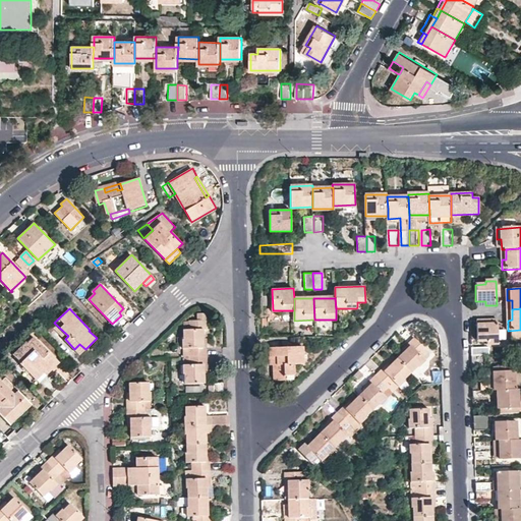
[(191,355),(208,354),(208,346),(205,346),(204,339),(204,329),(207,329),(207,312),(198,312),(198,321),(191,322),(191,329),(185,329),(185,339),(183,339),(183,355),(191,355)]
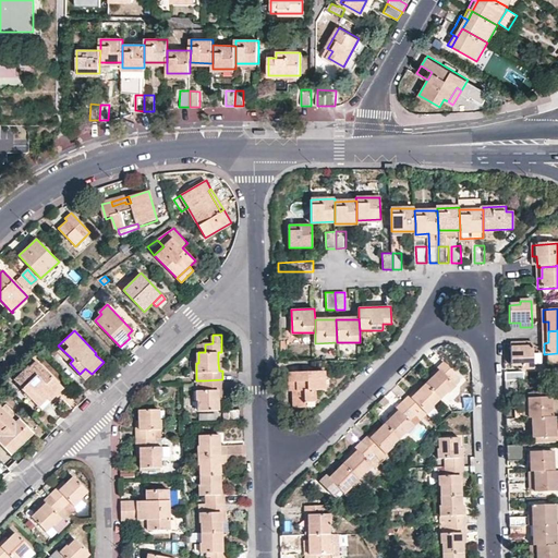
[(133,340),(130,338),(120,347),(122,349),(133,340)]
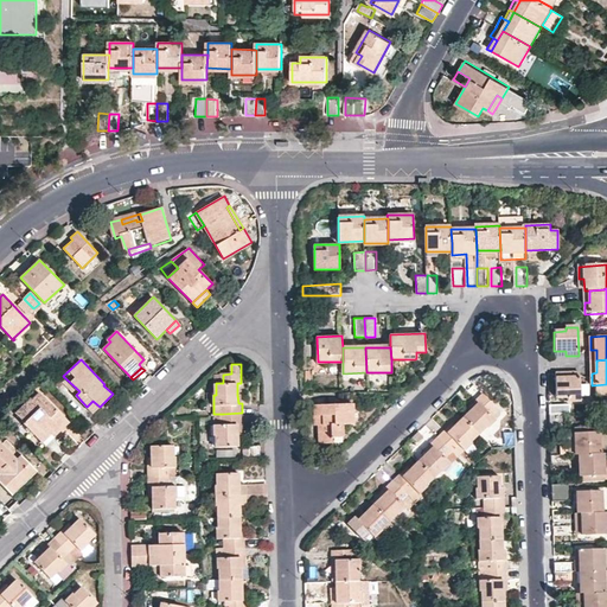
[(580,401),(579,374),(567,374),(567,378),(555,378),(556,397),(567,397),(567,402),(580,401)]
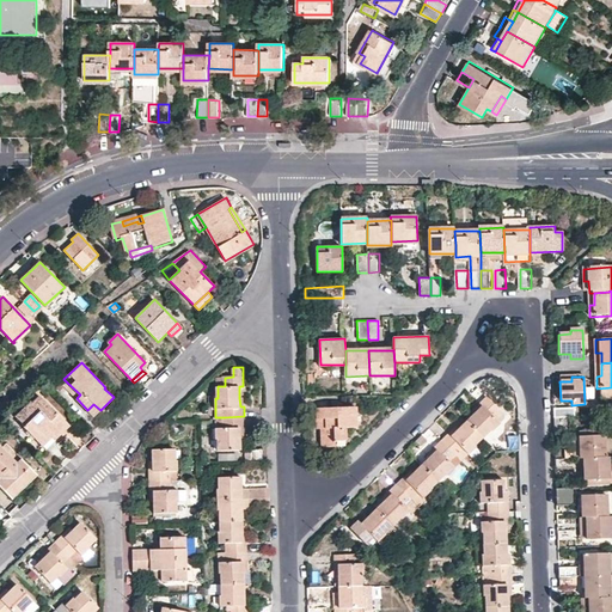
[(61,383),(77,398),(80,395),(63,379),(61,383)]
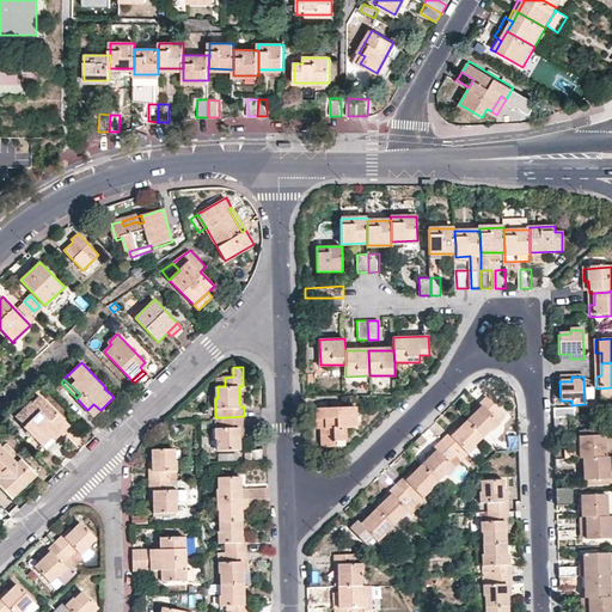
[(611,397),(611,387),(597,389),(598,398),(611,397)]
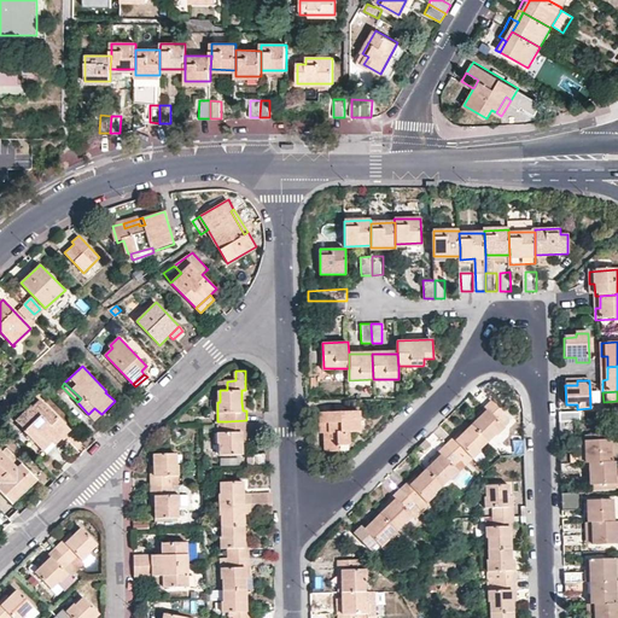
[(71,429),(57,414),(56,415),(40,400),(33,407),(31,407),(17,420),(25,430),(24,430),(46,454),(57,444),(57,443),(71,429)]
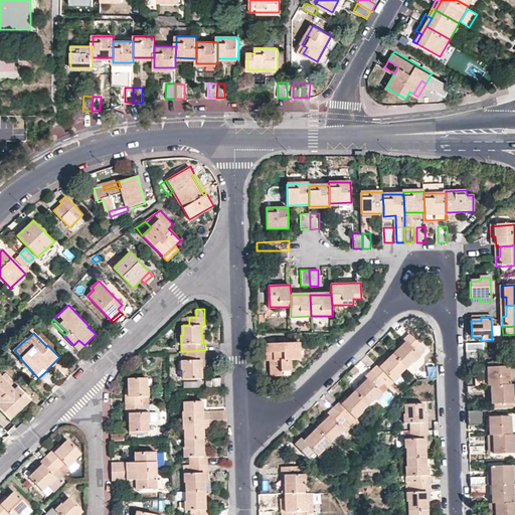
[(421,356),(417,351),(422,346),(411,333),(405,339),(407,341),(401,347),(394,353),(408,367),(414,361),(415,362),(421,356)]
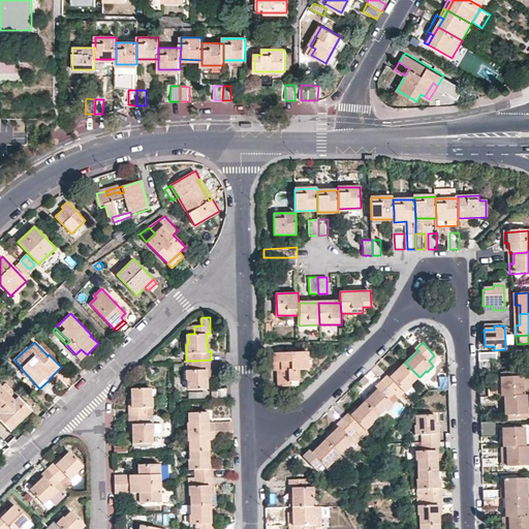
[(82,360),(87,354),(81,349),(75,354),(82,360)]
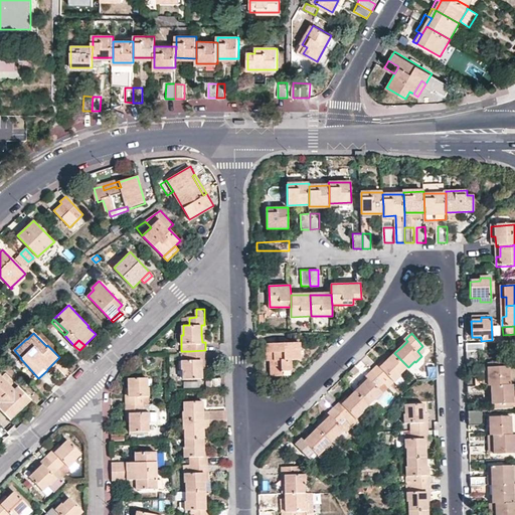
[(300,360),(300,343),(266,344),(267,353),(273,353),(273,360),(270,361),(270,376),(281,376),(281,371),(292,371),(291,361),(300,360)]
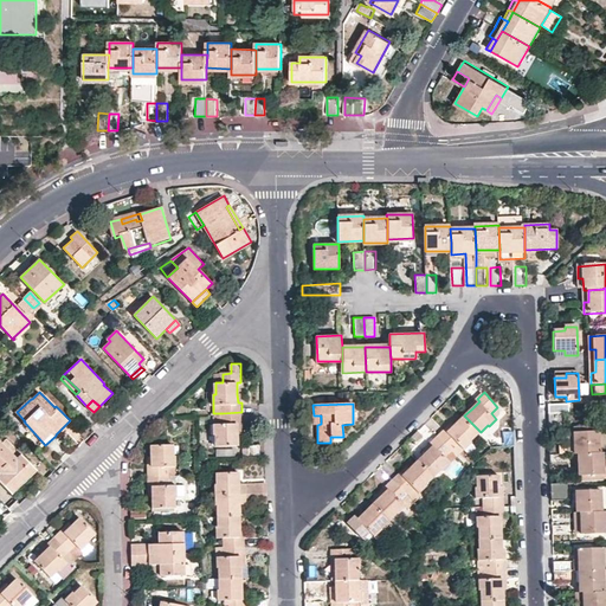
[(242,424),(242,412),(223,413),(213,413),(214,423),(214,433),(217,433),(217,444),(217,445),(238,445),(238,433),(238,424),(242,424)]
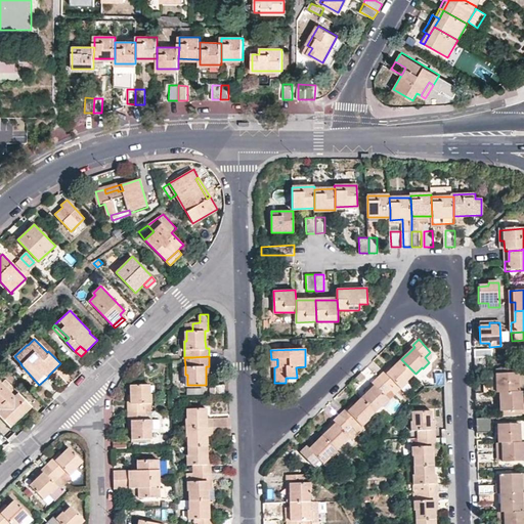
[(409,380),(416,374),(401,359),(401,360),(394,366),(389,373),(387,369),(380,376),(392,389),(398,383),(403,388),(410,381),(409,380)]
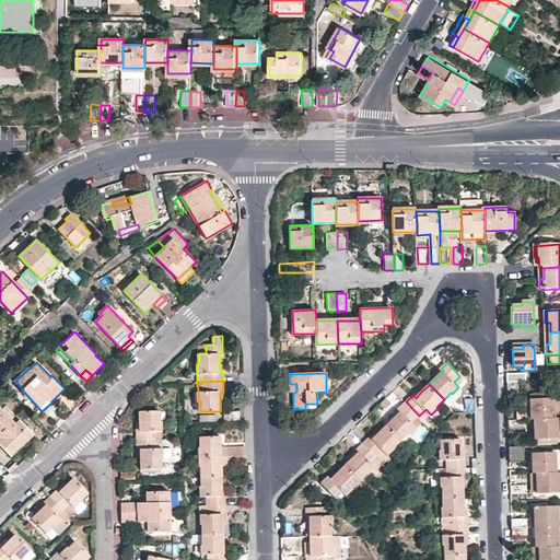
[(532,416),(535,416),(559,415),(559,400),(559,394),(531,396),(532,416)]
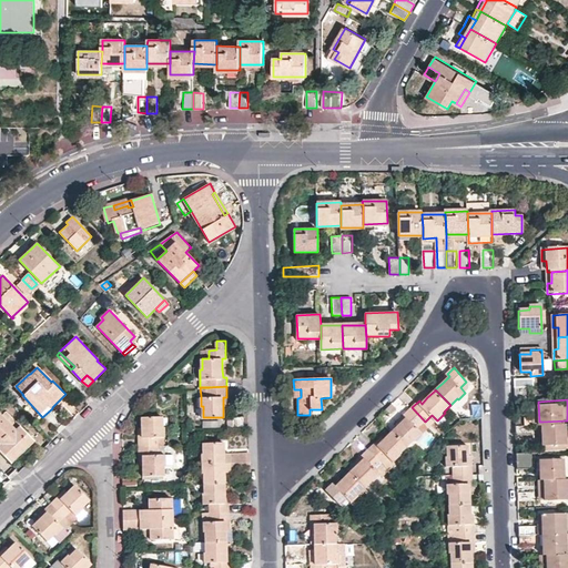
[(401,424),(393,432),(408,446),(415,439),(416,440),(423,434),(418,428),(425,422),(412,407),(405,415),(407,417),(401,424)]
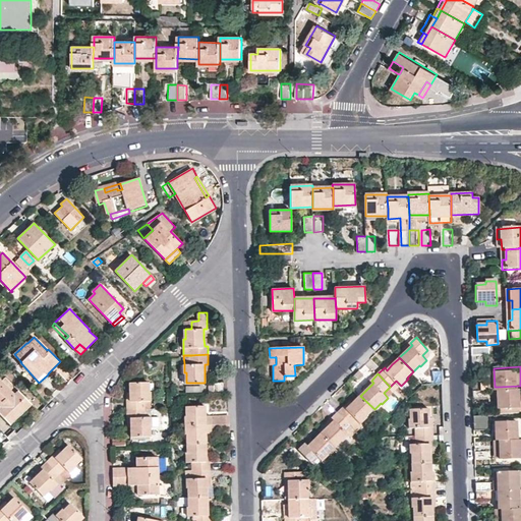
[(34,405),(5,375),(2,379),(0,378),(0,377),(0,403),(3,407),(0,409),(0,413),(11,425),(34,405)]
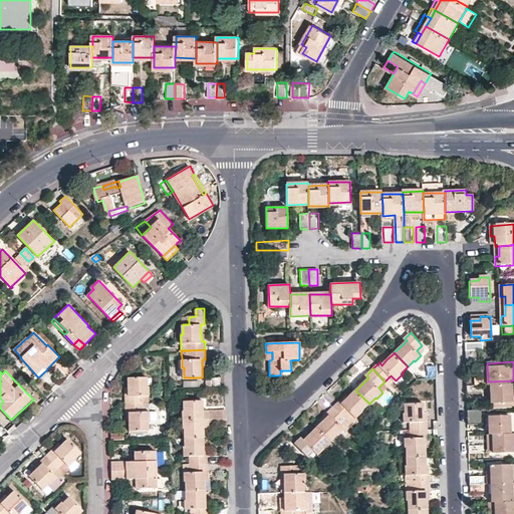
[(467,374),(467,382),(483,382),(482,374),(467,374)]
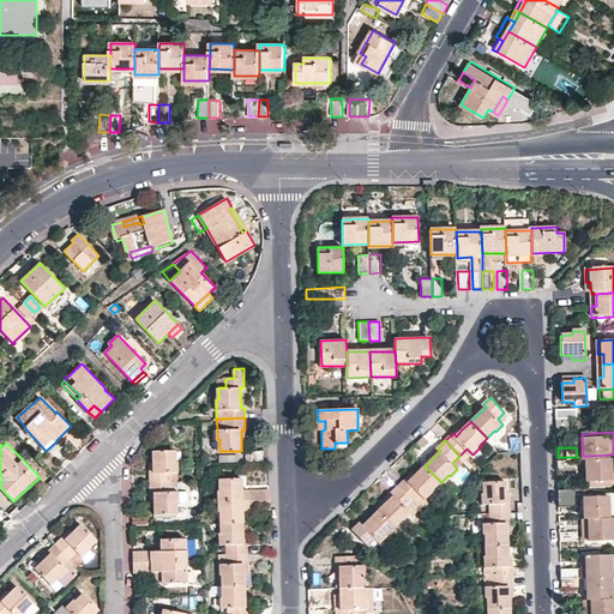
[(181,470),(181,459),(179,459),(178,449),(156,450),(156,461),(157,471),(152,471),(154,481),(174,480),(173,470),(181,470)]
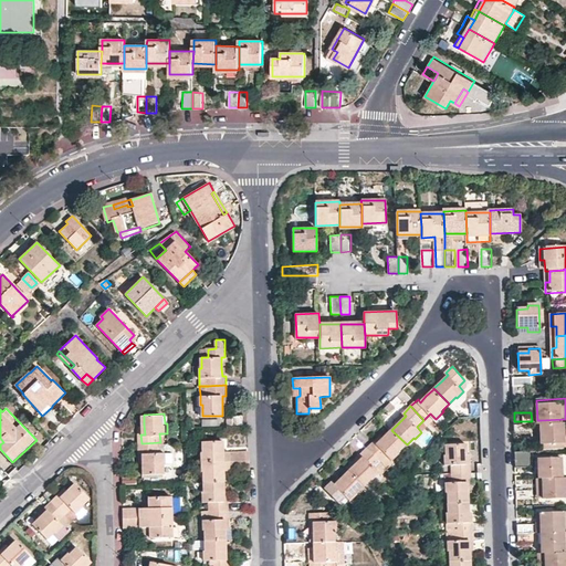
[(397,420),(399,422),(406,416),(404,413),(397,420)]
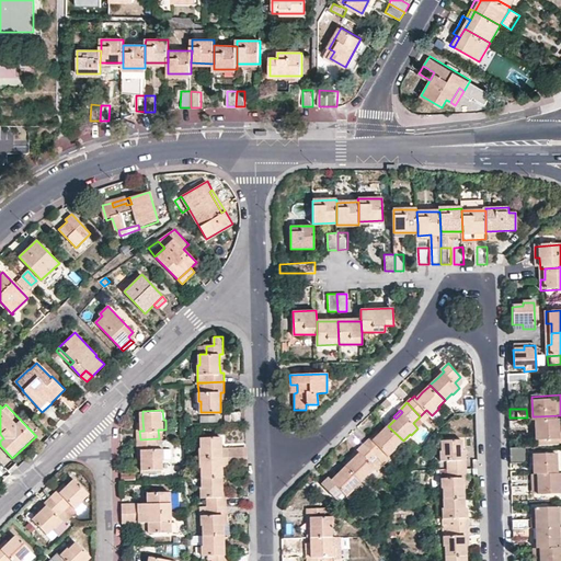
[(242,424),(241,412),(229,412),(230,424),(242,424)]
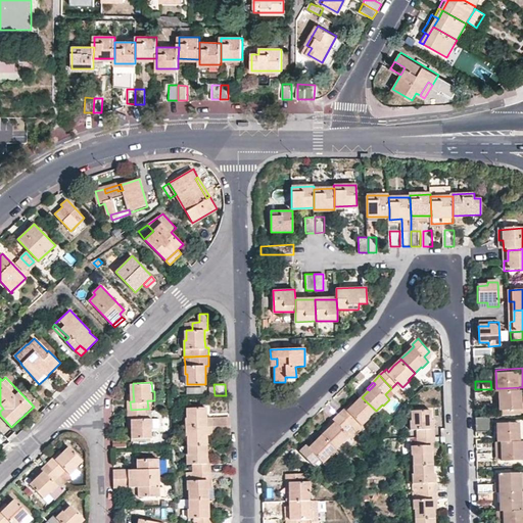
[(522,406),(522,392),(500,393),(501,407),(522,406)]
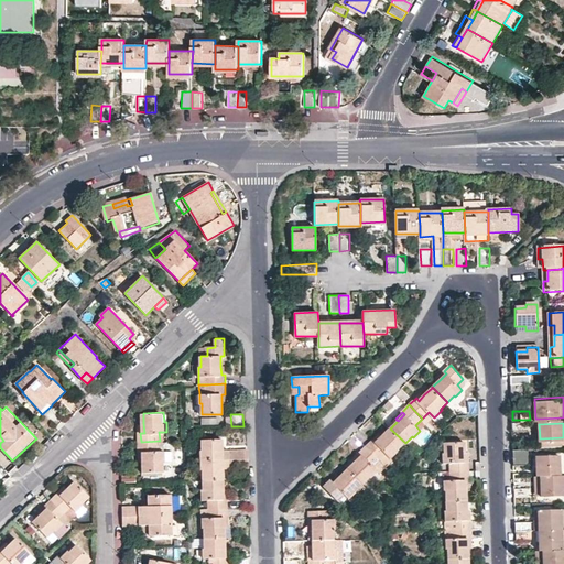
[(373,438),(367,446),(380,459),(387,453),(392,457),(399,451),(398,449),(405,443),(390,429),(382,435),(376,442),(373,438)]
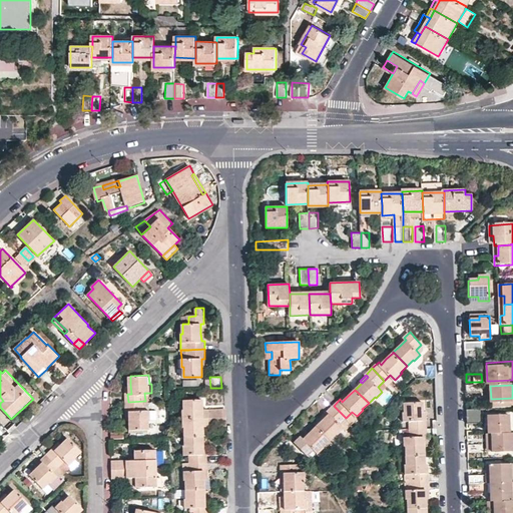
[(182,410),(182,419),(203,418),(203,410),(202,400),(184,400),(183,400),(183,410),(182,410)]
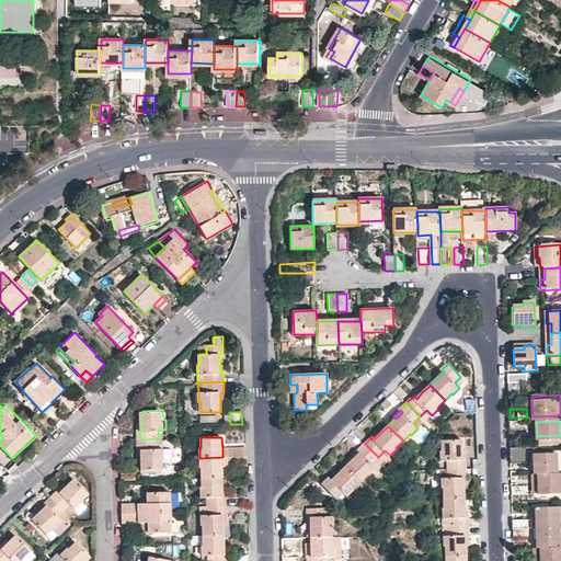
[(159,448),(159,438),(140,439),(140,449),(144,449),(145,458),(145,469),(165,468),(164,457),(167,457),(165,448),(159,448)]
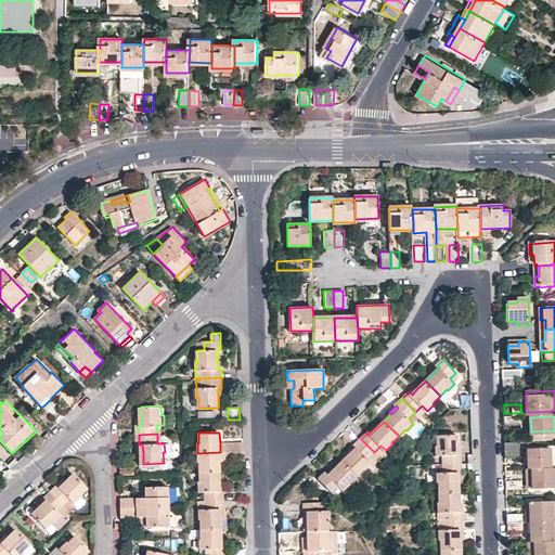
[(442,455),(443,464),(462,464),(461,454),(457,454),(457,447),(456,436),(437,437),(437,446),(436,446),(436,455),(442,455)]
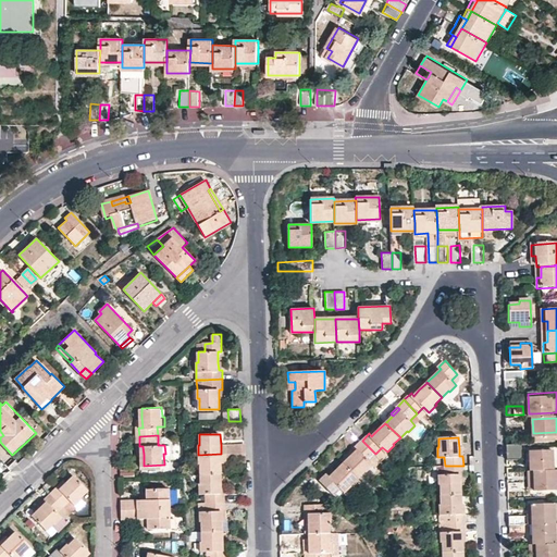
[(351,455),(344,462),(358,478),(366,470),(368,471),(374,465),(369,460),(375,454),(362,441),(356,446),(358,449),(351,455)]
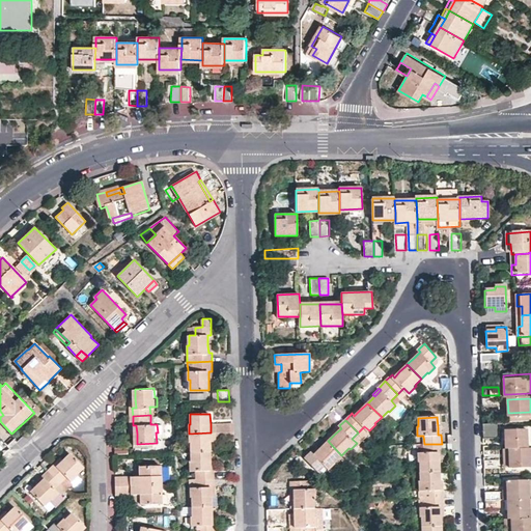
[(483,432),(483,436),(500,436),(500,420),(483,420),(483,432)]
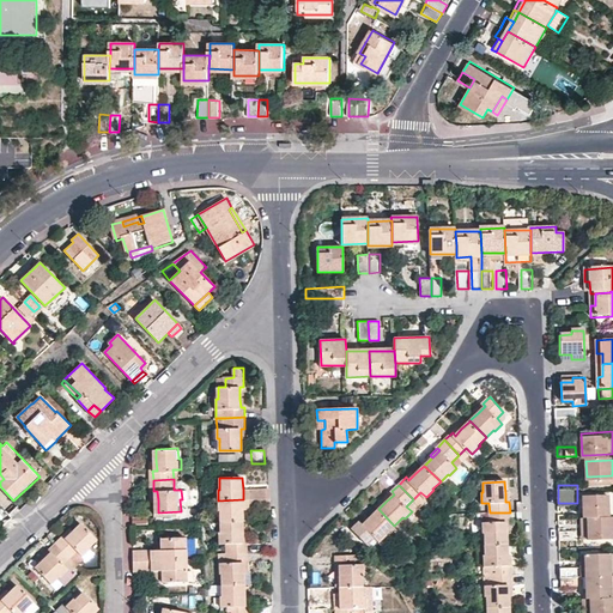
[(250,490),(250,499),(267,499),(266,490),(250,490)]
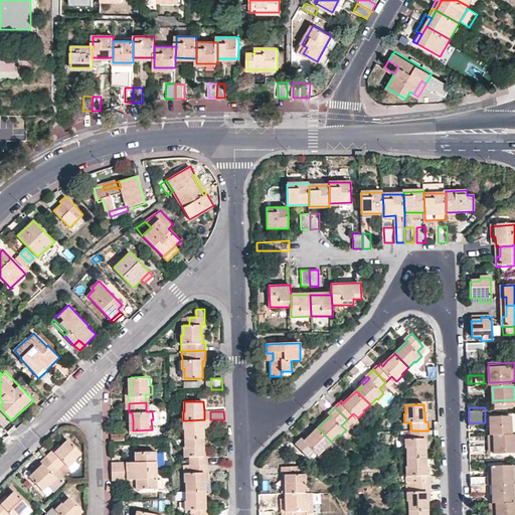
[(491,426),(512,426),(512,413),(491,413),(491,426)]
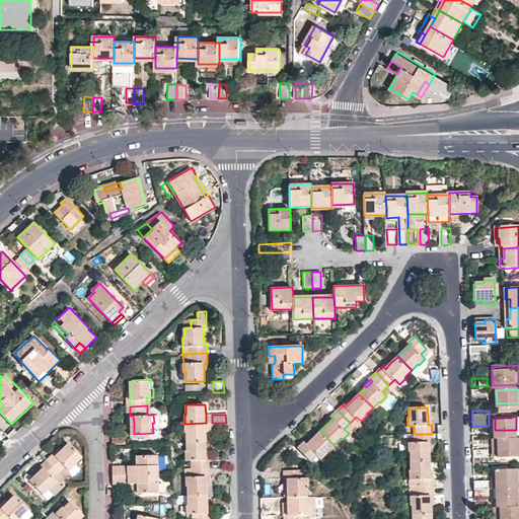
[(186,431),(187,442),(206,441),(206,431),(206,423),(184,424),(184,431),(186,431)]
